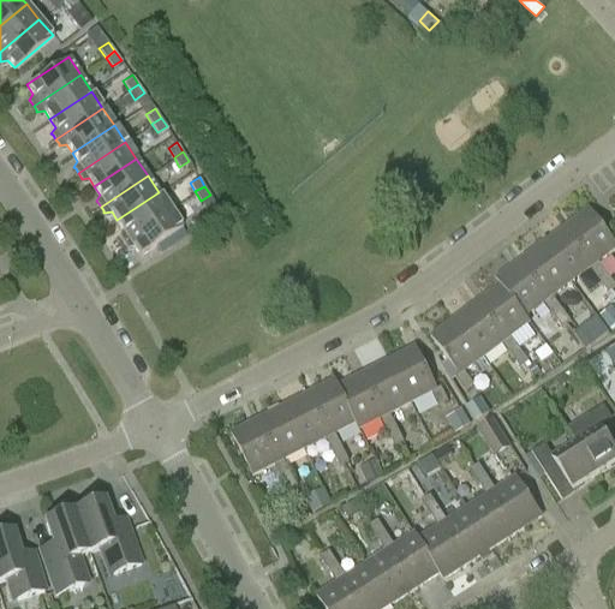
[(123,239),(169,208),(159,192),(117,220),(123,228),(118,234),(120,236),(123,239)]
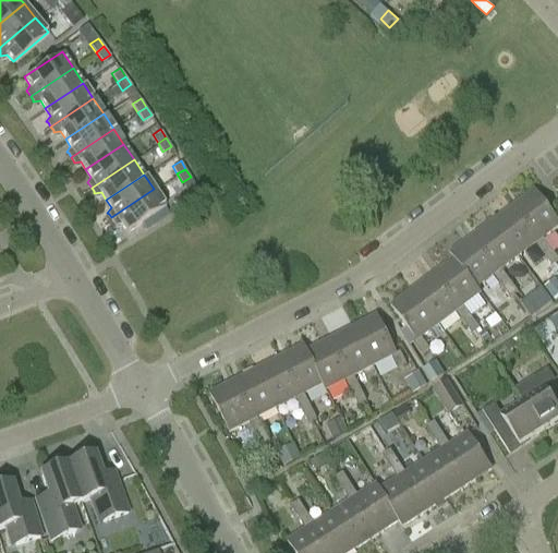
[(557,223),(557,218),(534,187),(512,203),(538,238),(535,240),(544,252),(552,245),(543,235),(557,223)]
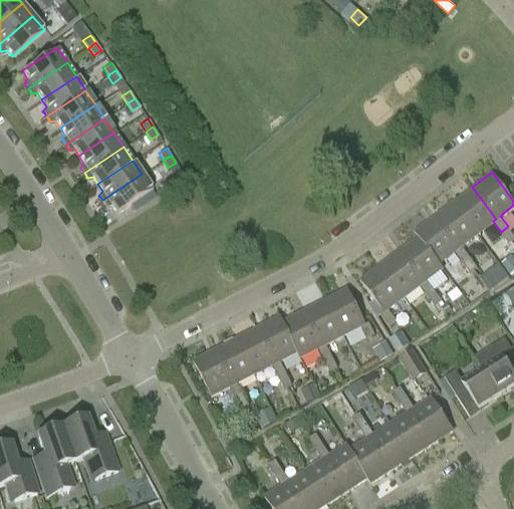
[(142,174),(102,200),(105,204),(105,206),(111,205),(116,212),(152,189),(142,174)]
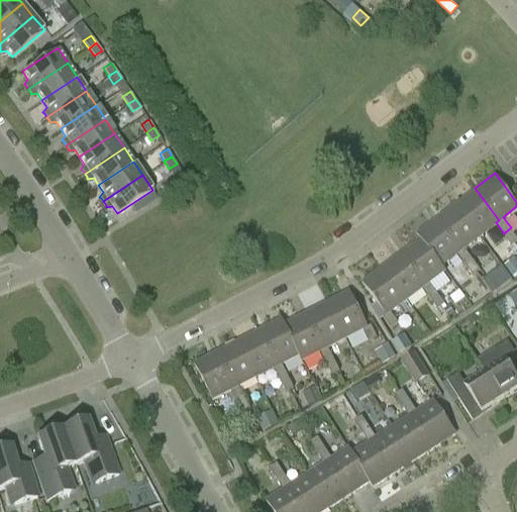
[(499,220),(475,188),(455,202),(480,234),(496,222),(499,220)]
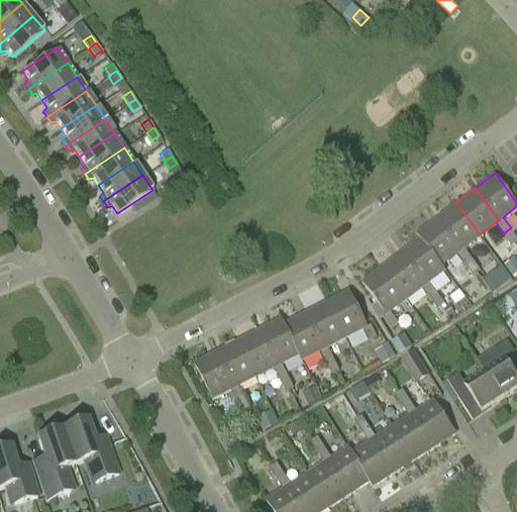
[(480,234),(455,202),(436,217),(460,249),(456,251),(464,262),(472,257),(464,246),(480,234)]
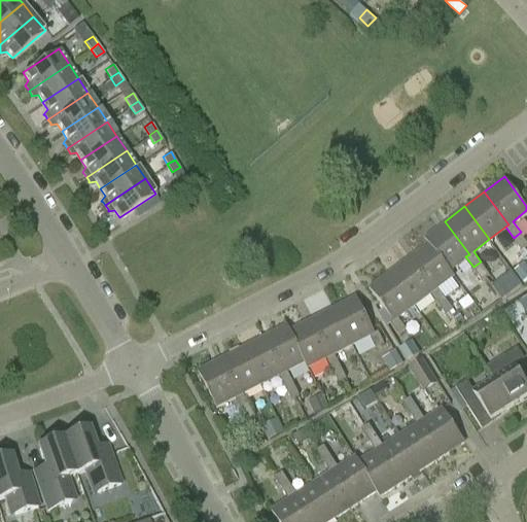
[(469,254),(445,221),(424,236),(428,241),(449,269),(465,256),(469,254)]
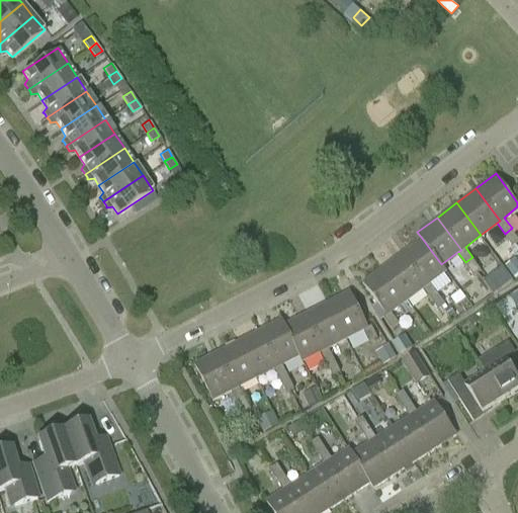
[(517,240),(517,236),(512,228),(505,234),(513,244),(517,240)]
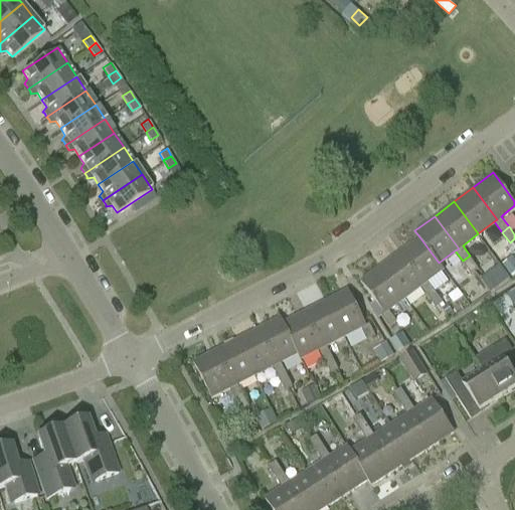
[(427,280),(443,268),(439,263),(418,235),(399,249),(423,282),(420,285),(427,295),(435,290),(427,280)]
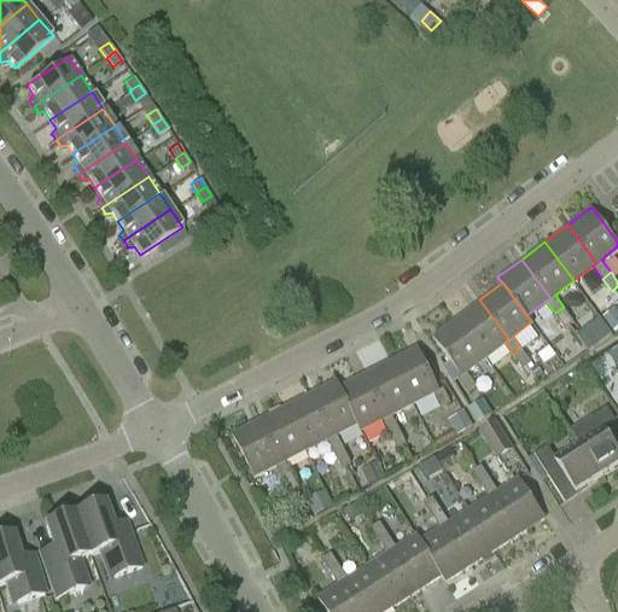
[(479,299),(456,318),(485,356),(505,342),(508,338),(479,299)]
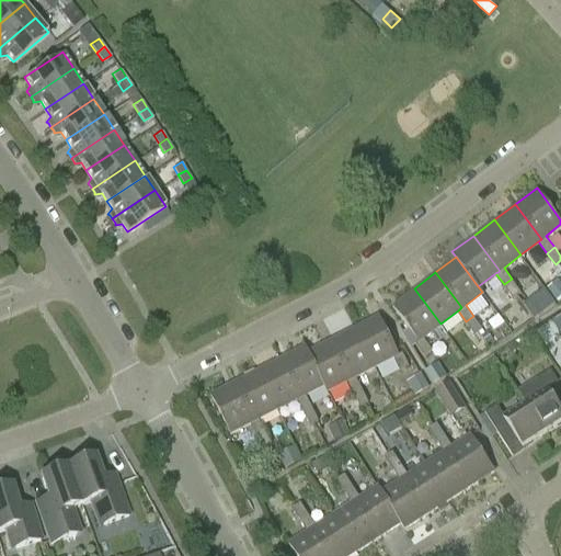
[(560,295),(560,281),(559,278),(548,285),(558,297),(560,295)]
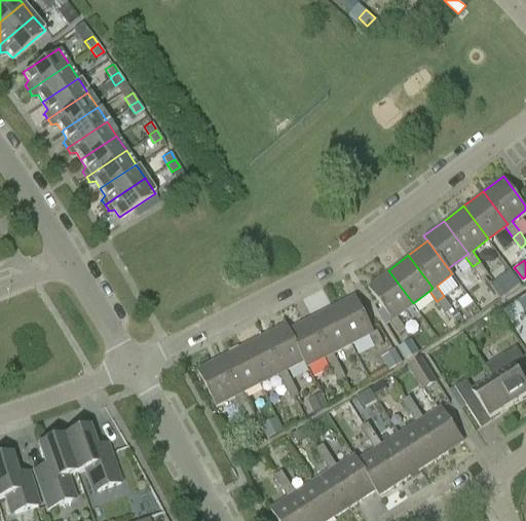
[(488,272),(480,261),(473,266),(481,277),(488,272)]
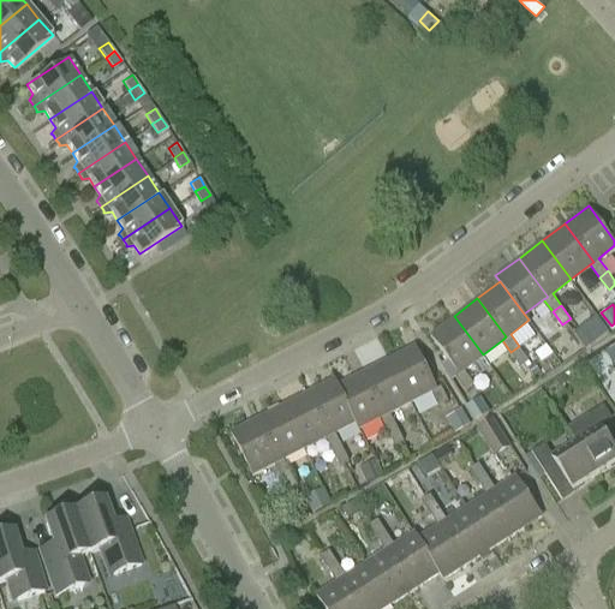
[(430,333),(459,372),(455,375),(465,387),(473,381),(464,368),(483,354),(454,316),(430,333)]
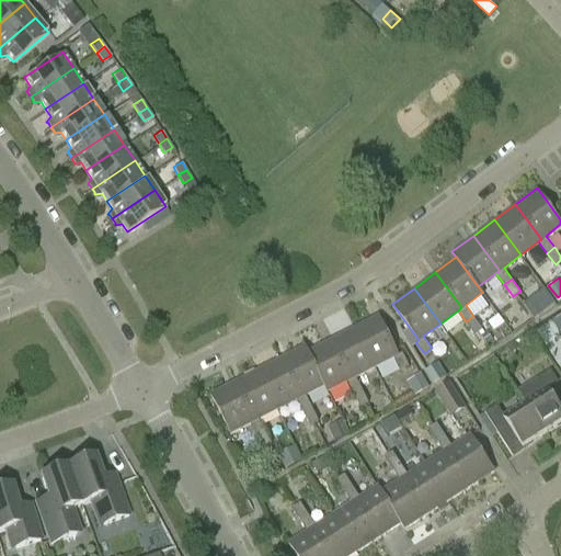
[(399,352),(379,314),(355,326),(375,365),(395,355),(401,369),(409,364),(402,351),(399,352)]
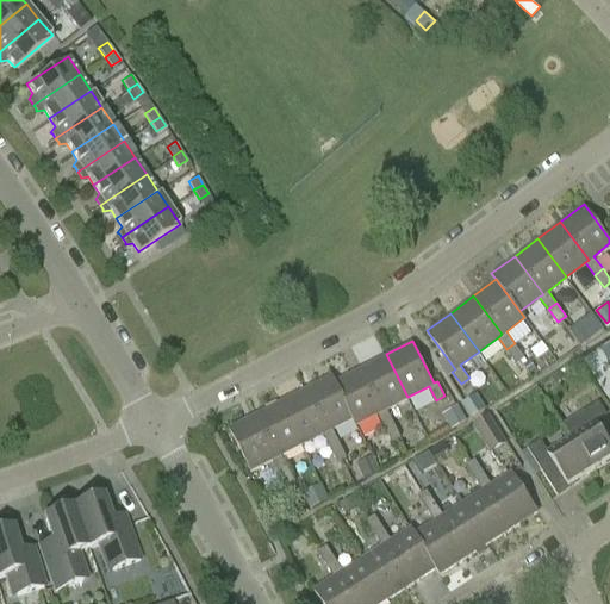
[(524,356),(515,343),(506,349),(516,362),(524,356)]
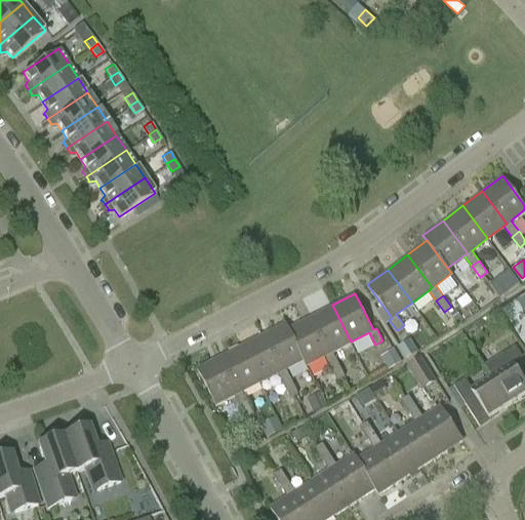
[(329,352),(325,354),(331,366),(338,362),(333,350),(351,342),(332,305),(310,316),(329,352)]
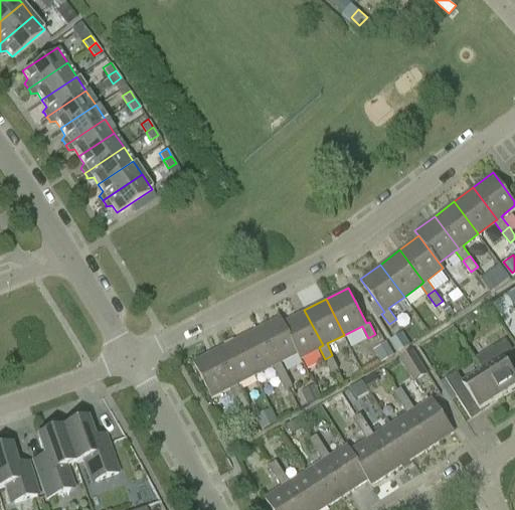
[(469,321),(477,315),(473,309),(465,314),(469,321)]
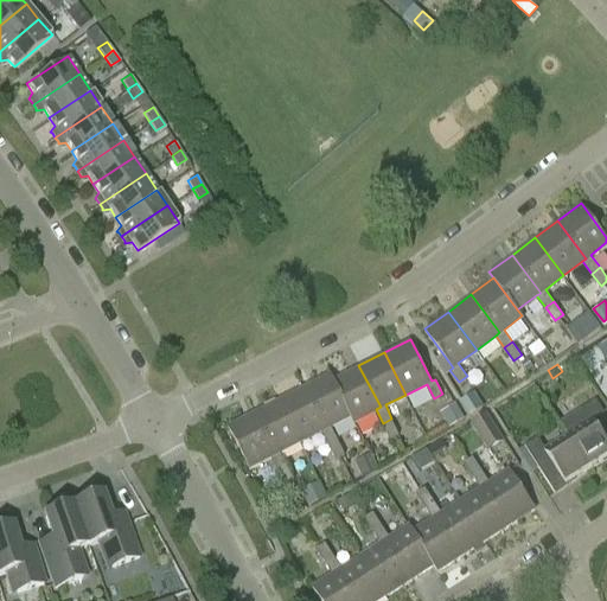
[(358,365),(334,377),(333,378),(352,414),(356,420),(376,409),(381,407),(358,365)]
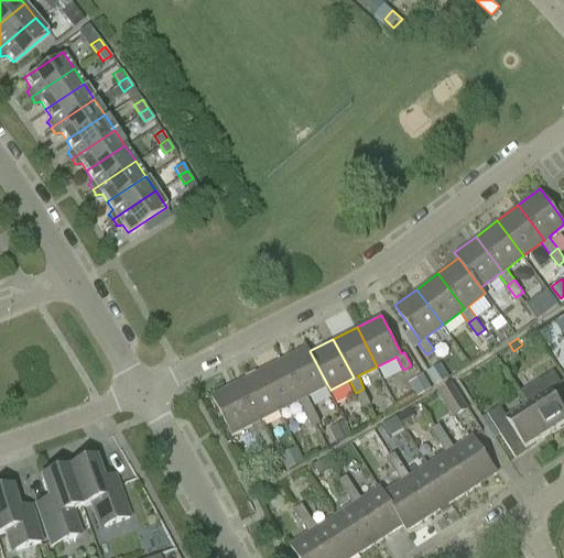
[(303,396),(299,398),(305,411),(314,406),(307,394),(327,384),(310,351),(311,350),(307,345),(283,357),(303,396)]
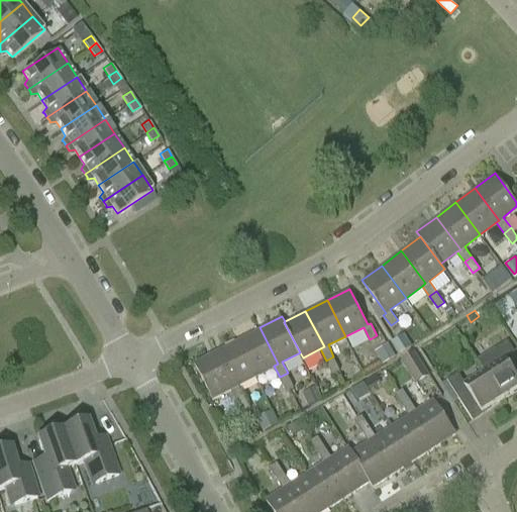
[(260,327),(238,338),(256,375),(274,366),(278,364),(260,327)]
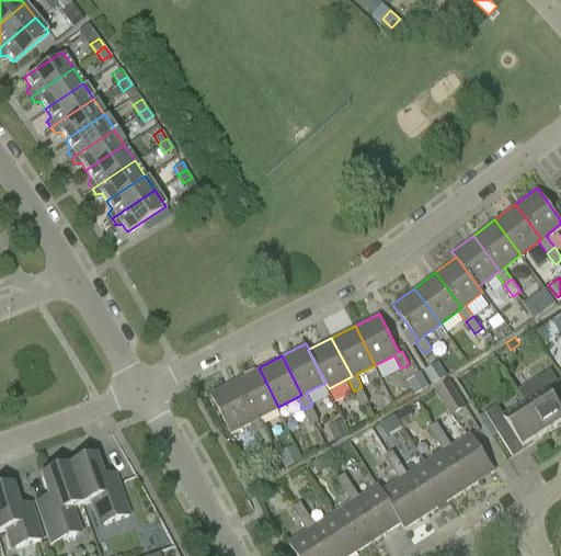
[(259,367),(235,379),(254,419),(250,421),(256,433),(265,429),(259,417),(278,407),(259,367)]
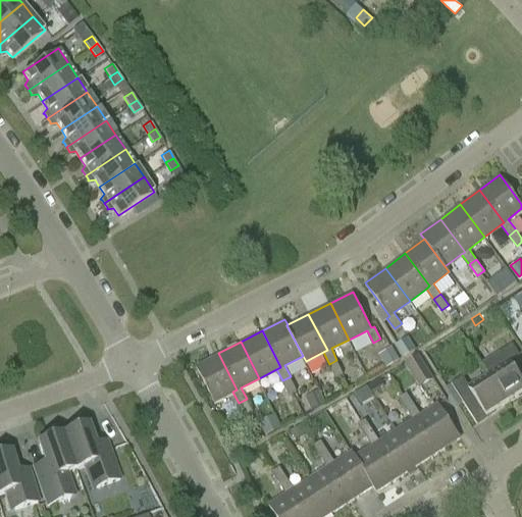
[(521,391),(521,358),(518,352),(512,342),(481,361),(487,371),(507,401),(521,391)]
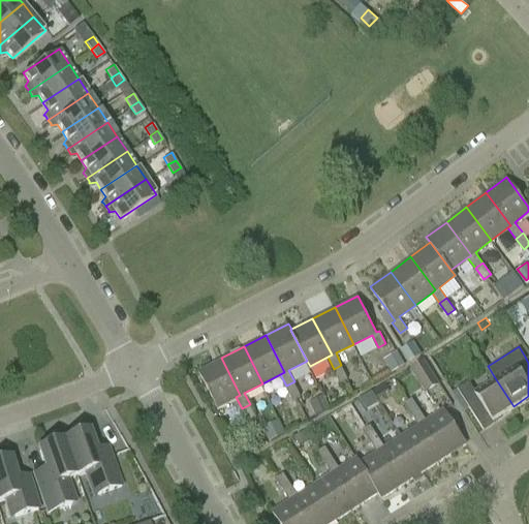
[(386,357),(394,368),(405,361),(398,349),(386,357)]
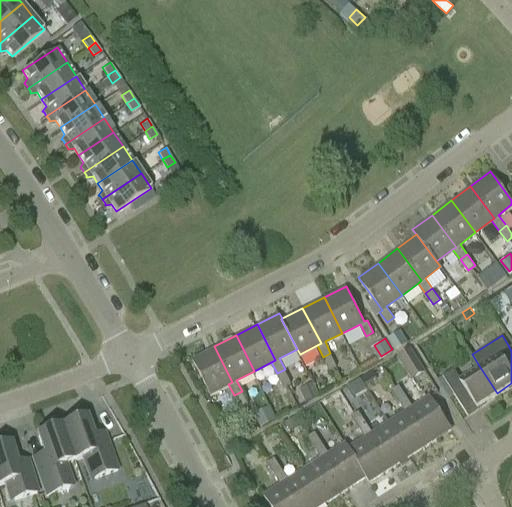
[(214,346),(192,357),(210,393),(228,384),(232,382),(214,346)]
